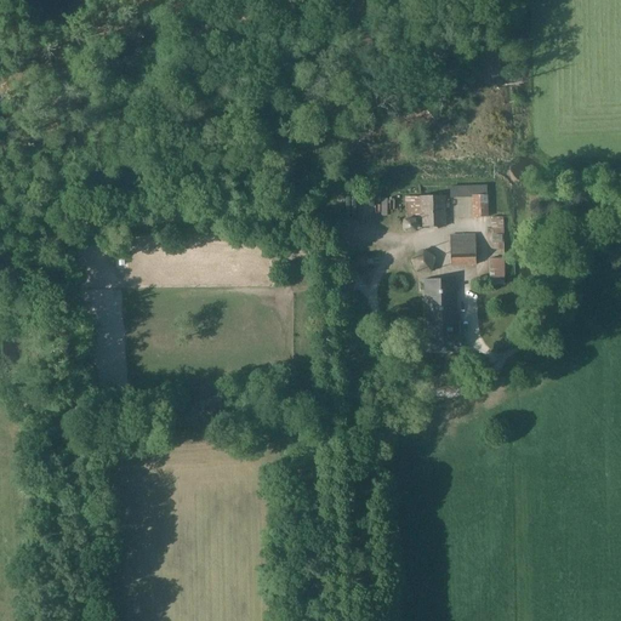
[(457,220),(488,218),(486,187),(456,188),(457,220)]
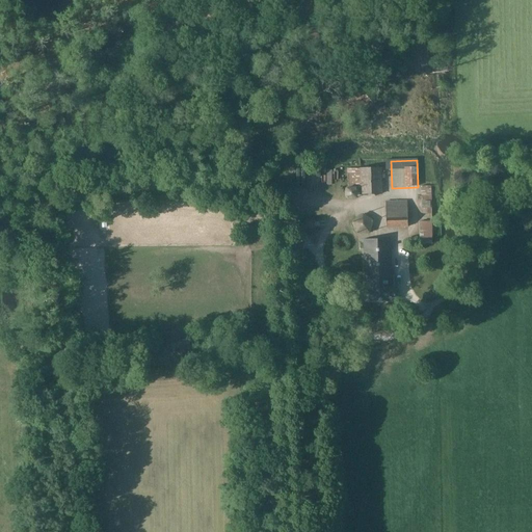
[(381,195),(380,169),(346,170),(347,188),(360,188),(361,196),(381,195)]
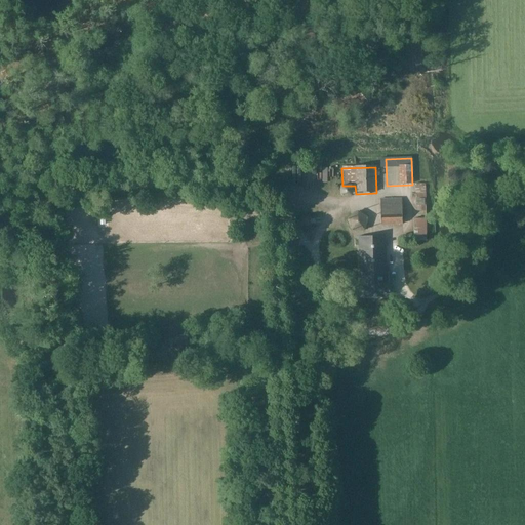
[(415,198),(426,198),(426,184),(415,185),(415,198)]
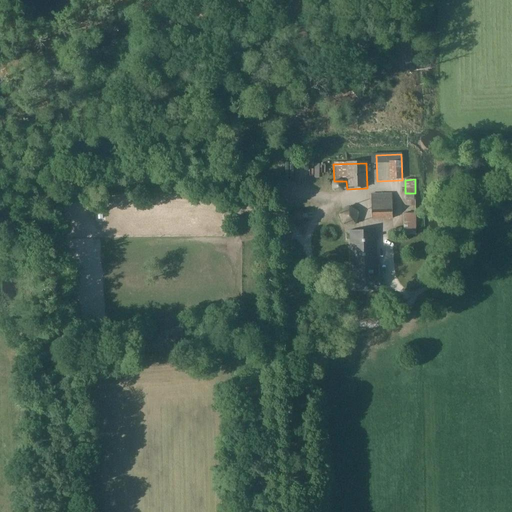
[(345,183),(335,183),(335,192),(345,192),(345,183)]
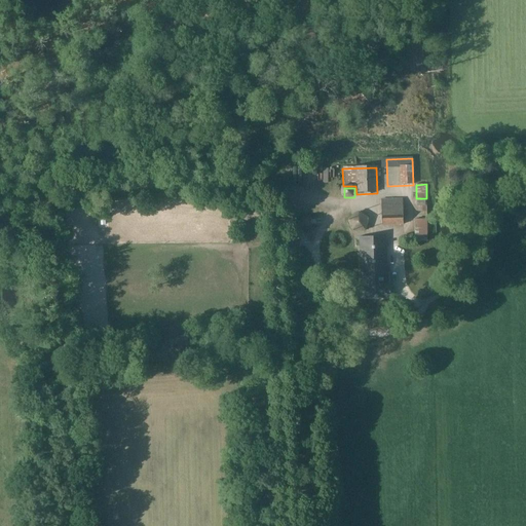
[(381,226),(403,226),(402,199),(381,200),(381,226)]
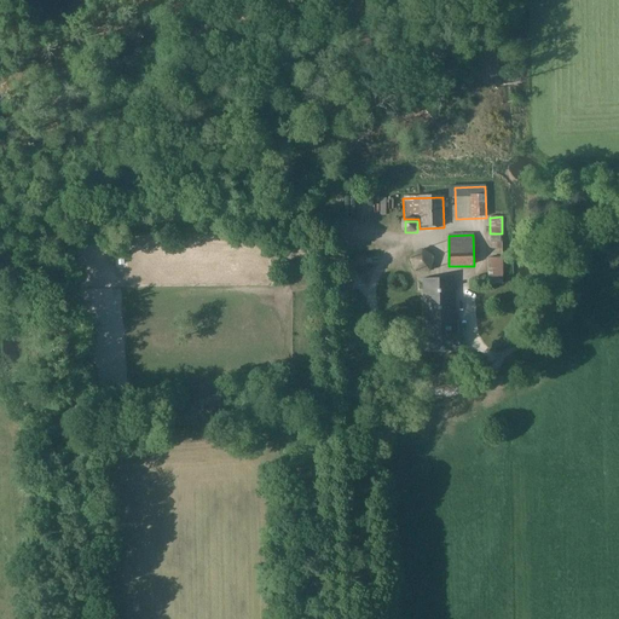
[(420,249),(409,258),(415,272),(429,271),(434,259),(422,249),(420,249)]
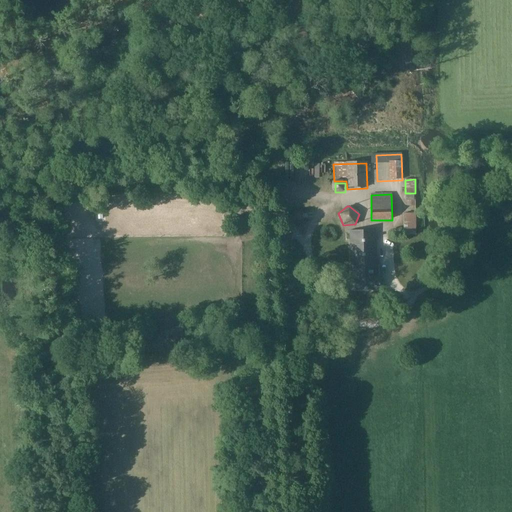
[(404,235),(415,235),(414,214),(403,215),(404,235)]
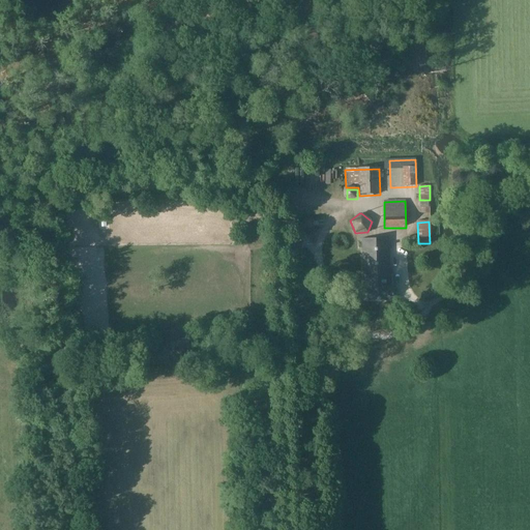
[(390,276),(389,239),(361,240),(361,242),(362,242),(363,283),(364,301),(392,301),(391,275),(390,276)]
